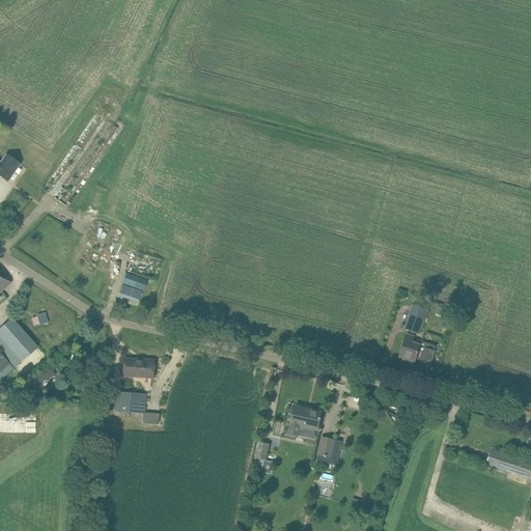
[(95,113),(43,190),(64,205),(118,129),(95,113)]
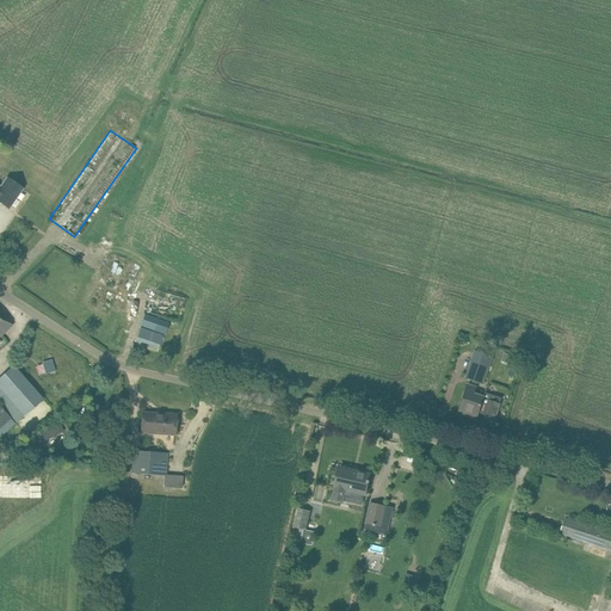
[(0,203),(8,209),(23,190),(6,178),(0,187),(0,203)]
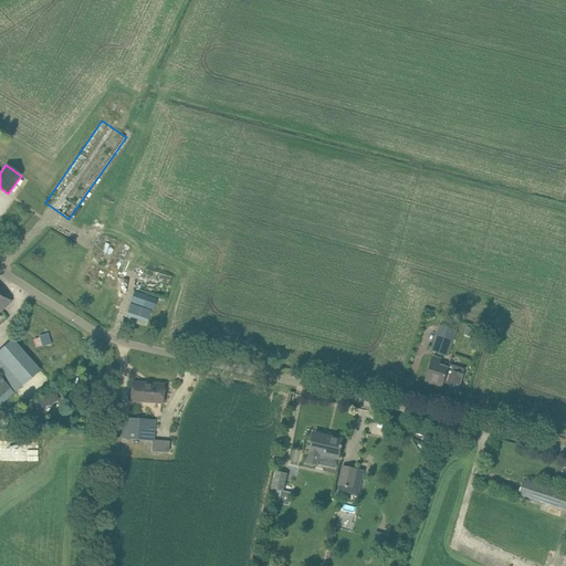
[(138,290),(147,293),(164,299),(171,276),(146,268),(138,290)]
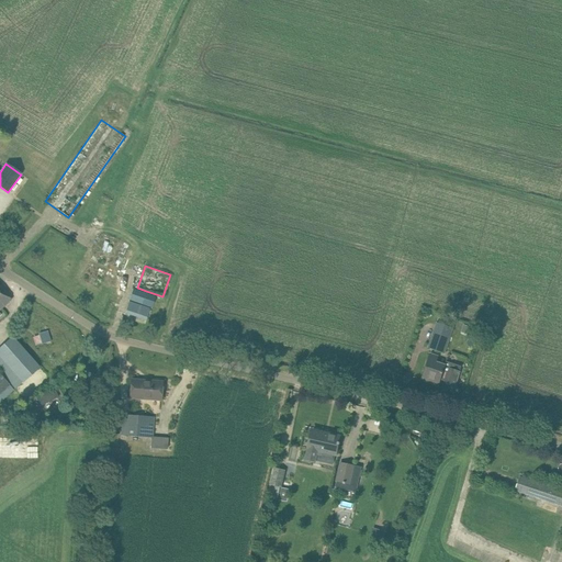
[(0,308),(11,300),(0,288),(0,308)]
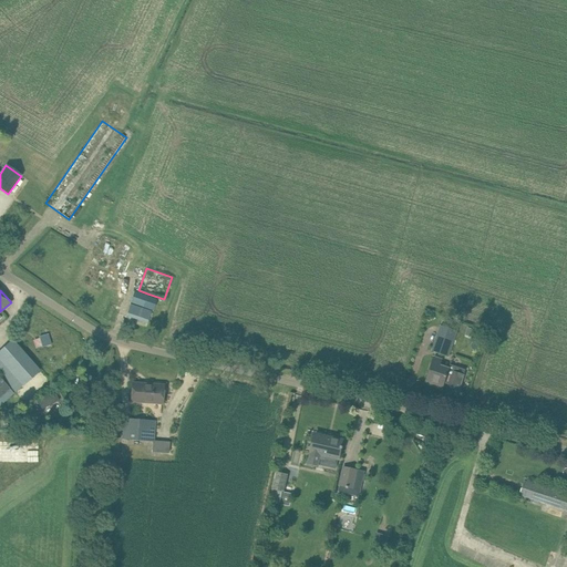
[(146,297),(133,291),(130,302),(142,307),(146,297)]
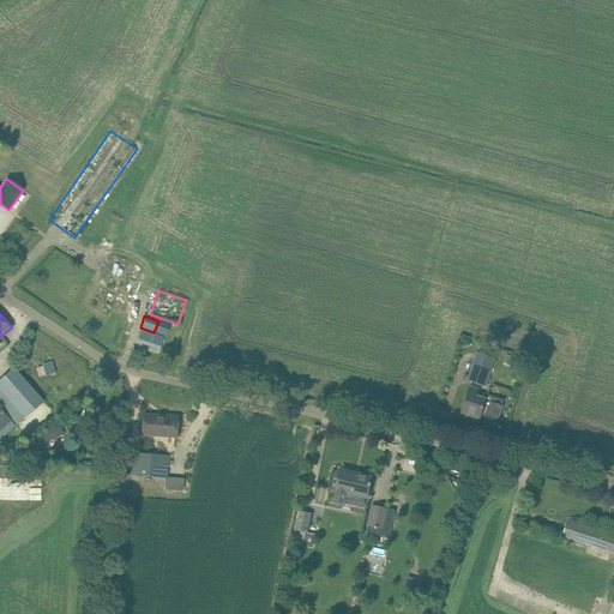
[(163,337),(140,329),(137,342),(160,350),(163,337)]
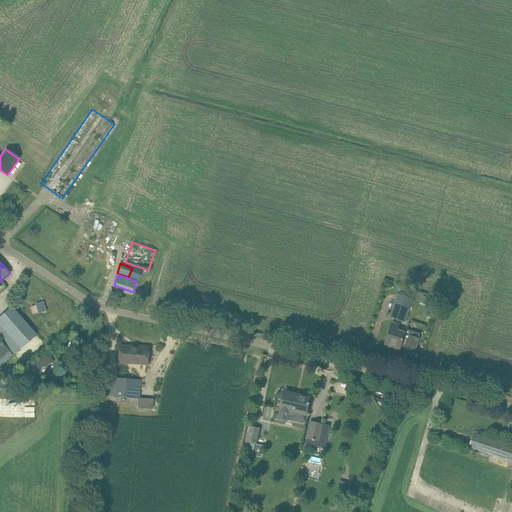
[(390,317),(405,322),(412,299),(397,294),(390,317)]
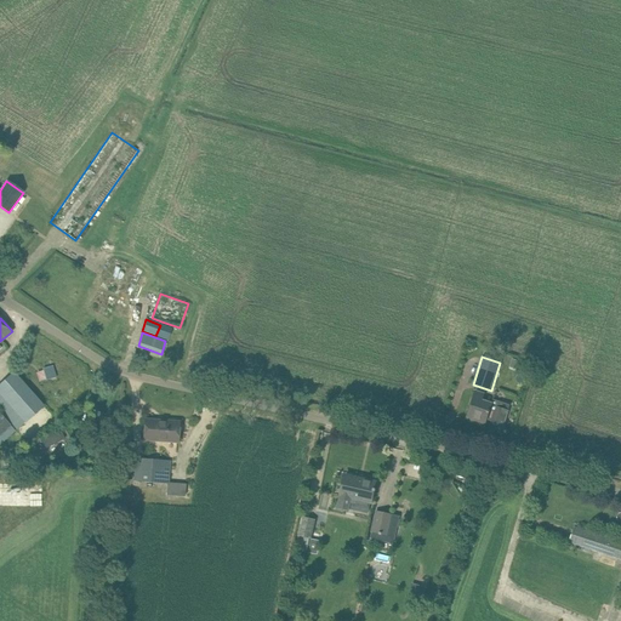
[(0,411),(16,431),(43,406),(13,372),(0,385),(0,411)]
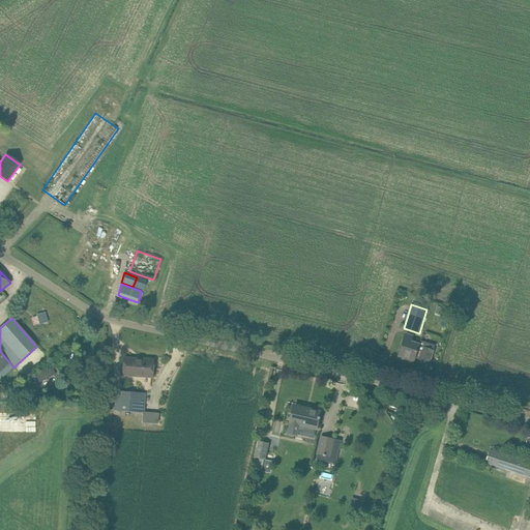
[(413,363),(415,358),(414,358),(419,345),(411,342),(413,336),(406,334),(400,353),(405,355),(403,359),(413,363)]
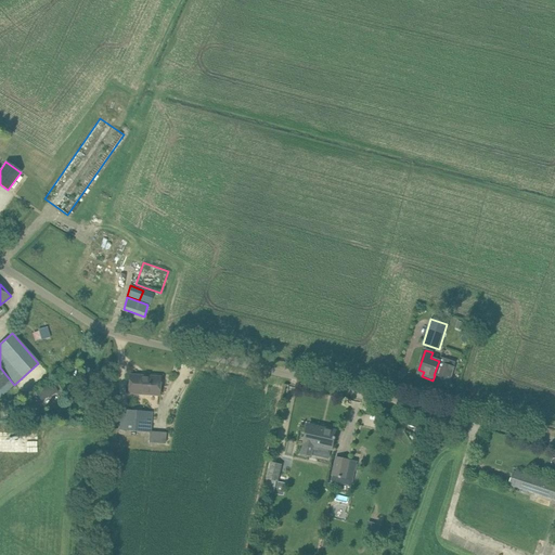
[(434,375),(435,375),(440,377),(439,378),(449,382),(455,362),(440,357),(439,361),(434,375)]
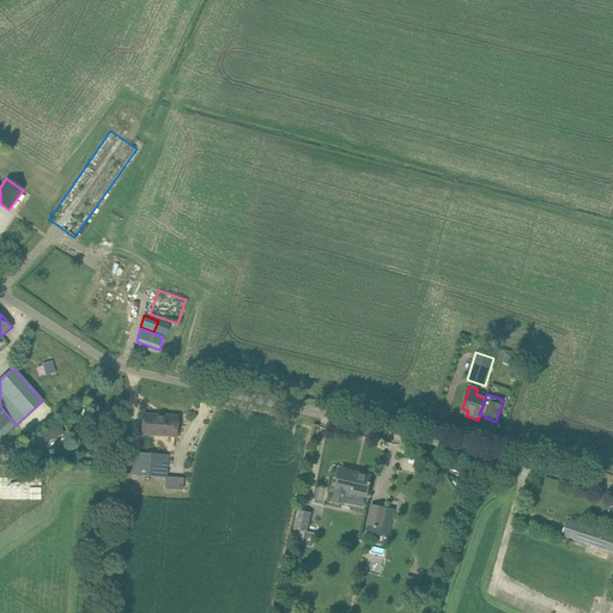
[(0,437),(14,426),(0,408),(0,437)]
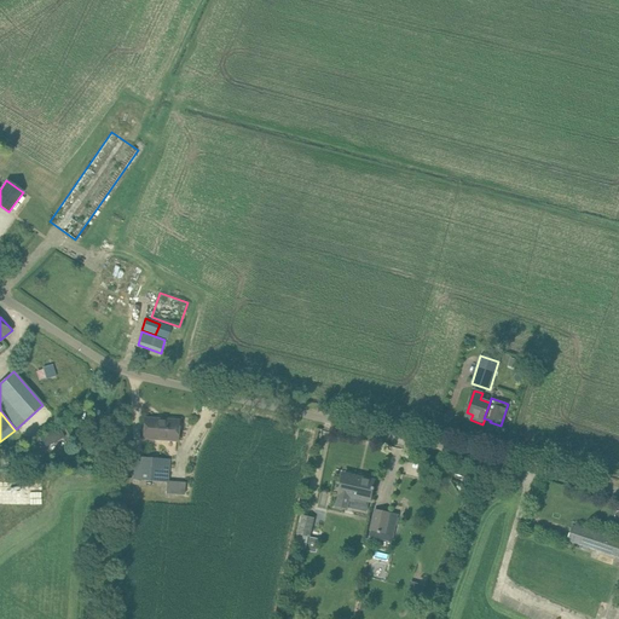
[(143,439),(177,441),(179,421),(144,418),(143,439)]
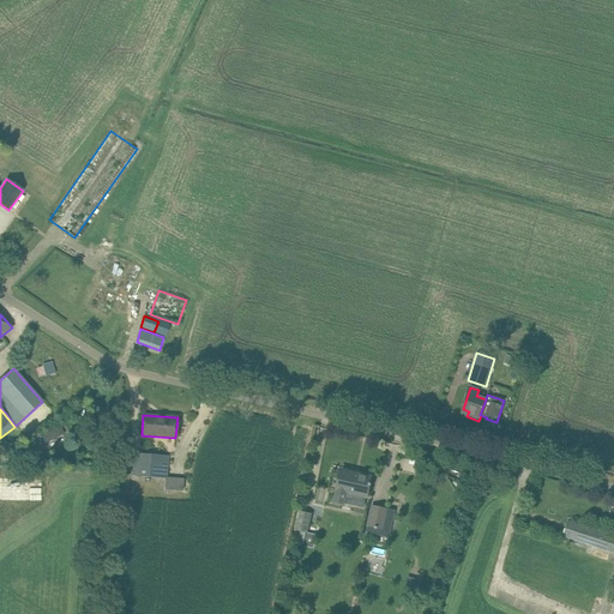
[(133,453),(132,476),(163,479),(164,456),(133,453)]
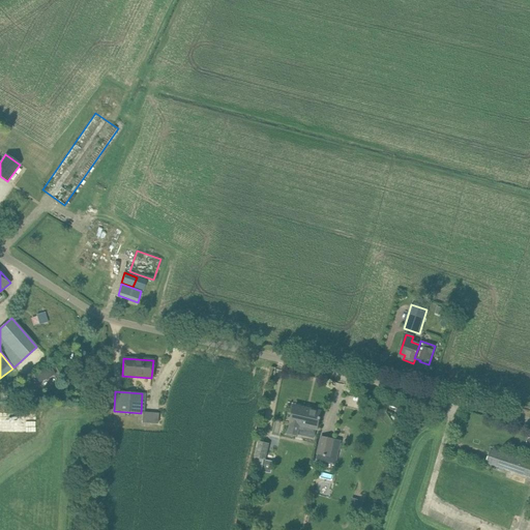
[(303,408),(294,406),(290,423),(291,423),(289,434),(297,435),(299,425),(317,429),(319,417),(320,414),(303,410),(303,408)]
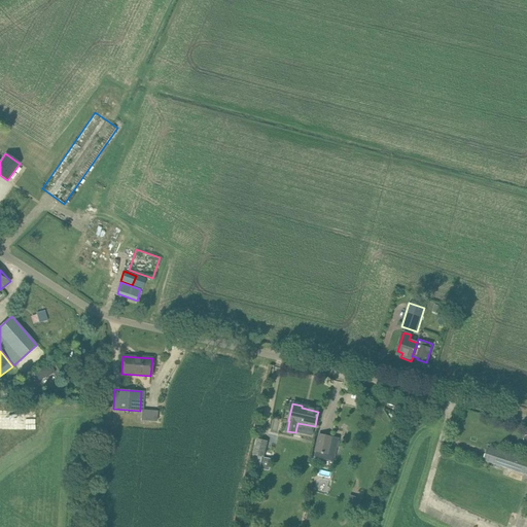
[(339,438),(319,434),(315,451),(335,456),(339,438)]
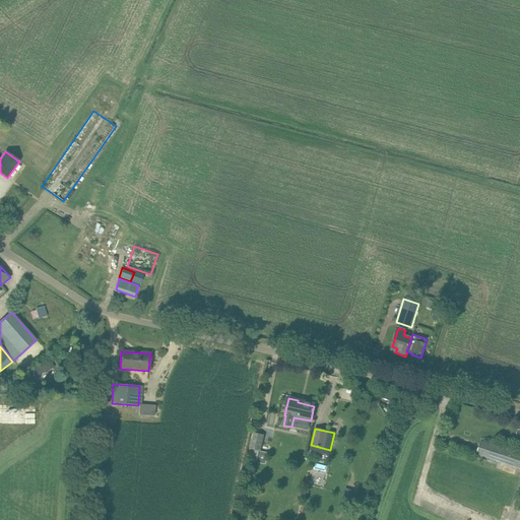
[(260,451),(263,436),(254,434),(251,449),(260,451)]
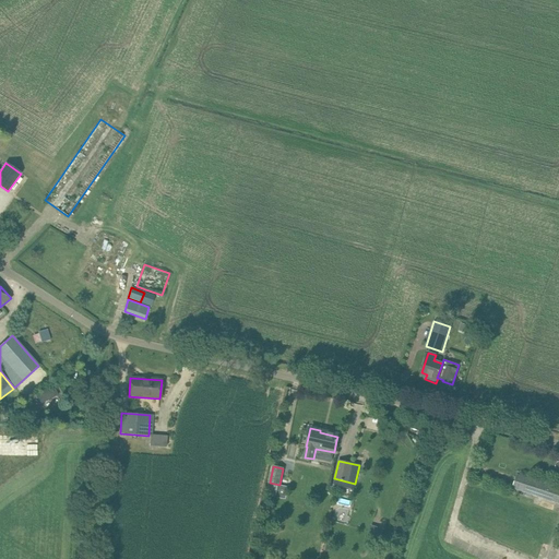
[(513,490),(558,500),(558,484),(518,475),(513,490)]
